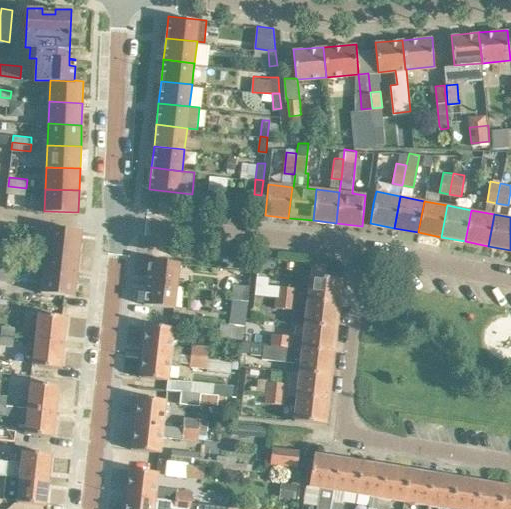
[(49,225),(46,247),(80,251),(82,229),(49,225)]
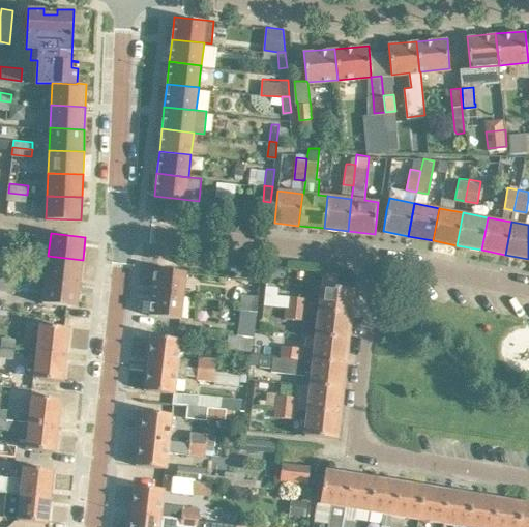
[(1,252),(0,259),(20,261),(20,254),(1,252)]
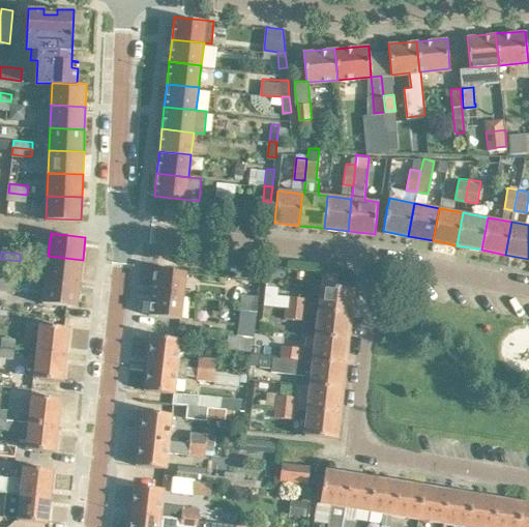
[(48,256),(46,279),(80,283),(83,260),(48,256)]
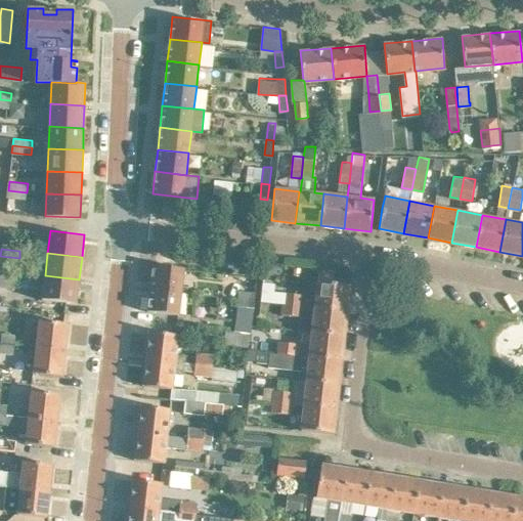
[(153,264),(150,288),(181,291),(184,268),(153,264)]
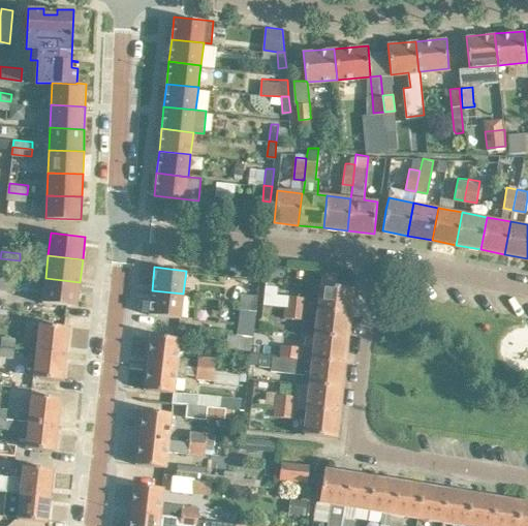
[(0,273),(0,287),(16,290),(18,275),(0,273)]
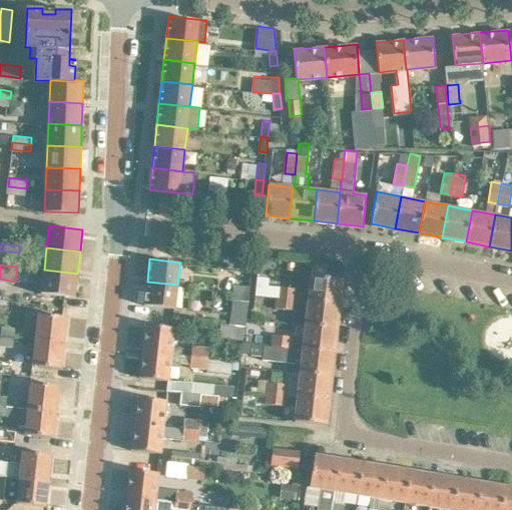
[(77,274),(44,270),(41,292),(75,296),(77,274)]
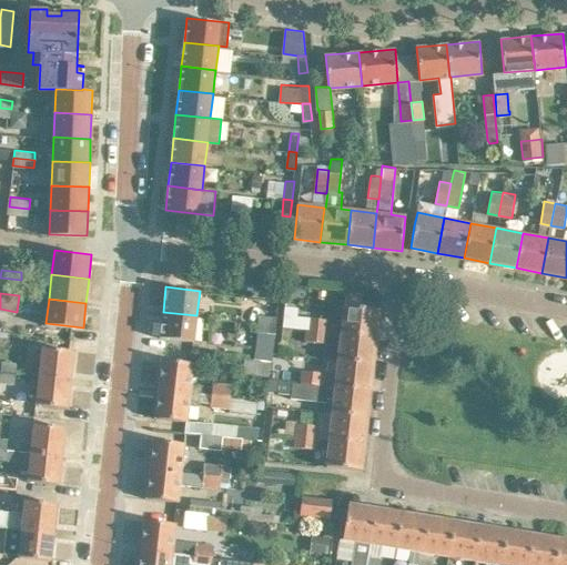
[(344,304),(341,332),(376,335),(380,309),(344,304)]
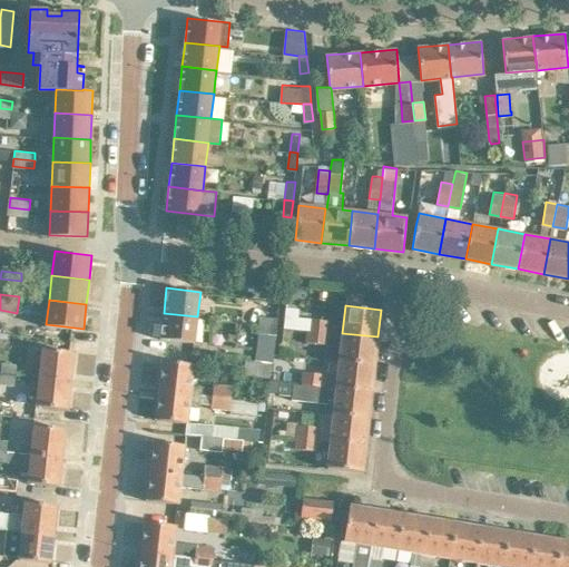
[(197,316),(164,313),(160,338),(195,341),(197,316)]
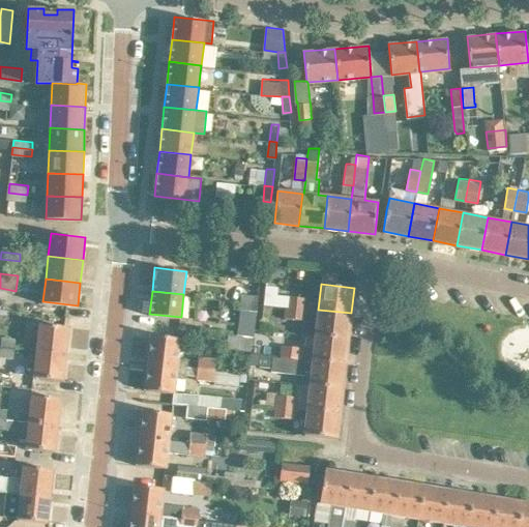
[(264,292),(263,303),(287,306),(306,309),(307,297),(288,295),(276,294),(264,292)]
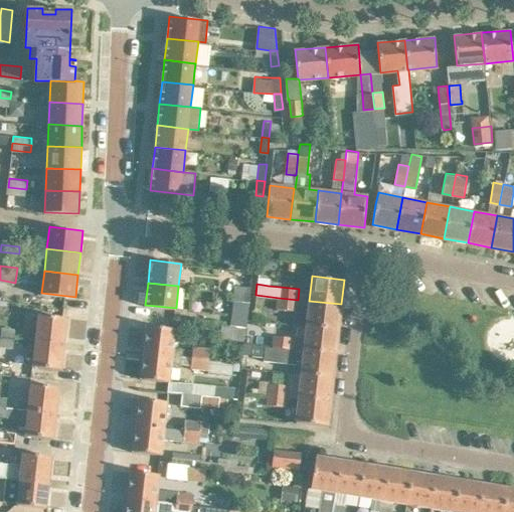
[(235,285),(234,292),(250,294),(251,286),(235,285)]
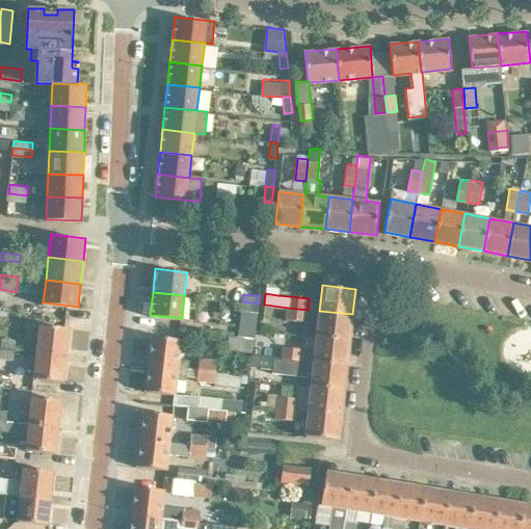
[(259,303),(242,301),(241,309),(258,311),(259,303)]
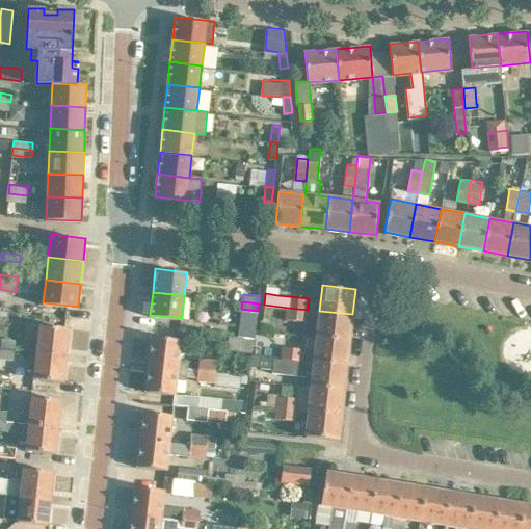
[(308,310),(288,308),(287,318),(307,320),(308,310)]
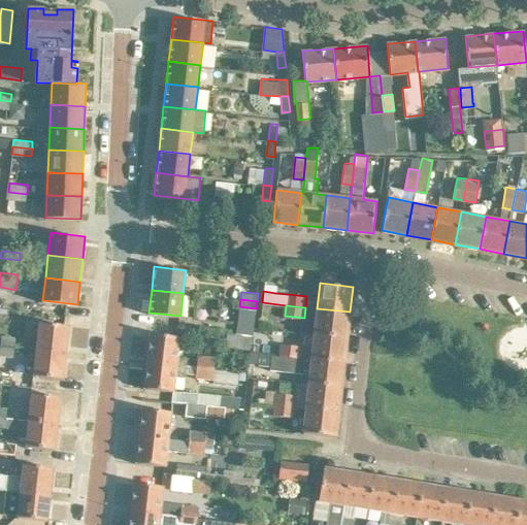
[(350,312),(317,308),(305,307),(304,318),(302,331),(315,332),(348,336),(350,312)]
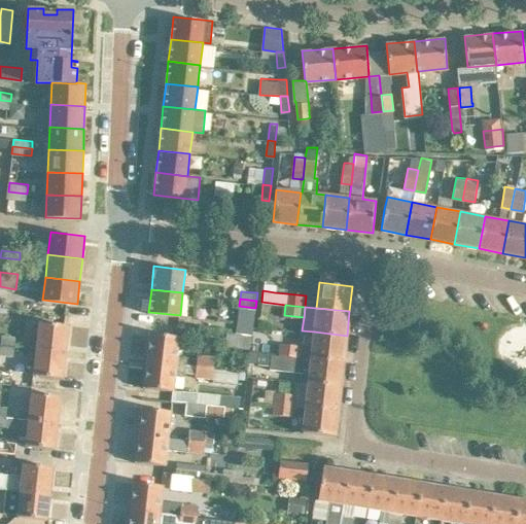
[(228,330),(228,332),(250,336),(251,334),(253,317),(224,314),(222,329),(228,330)]
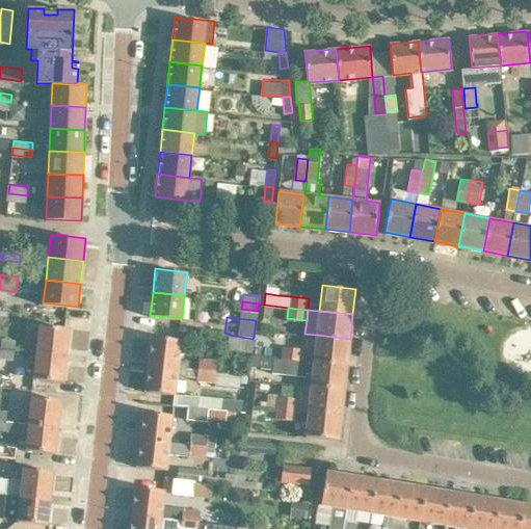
[(41,324),(37,351),(67,354),(70,327),(41,324)]
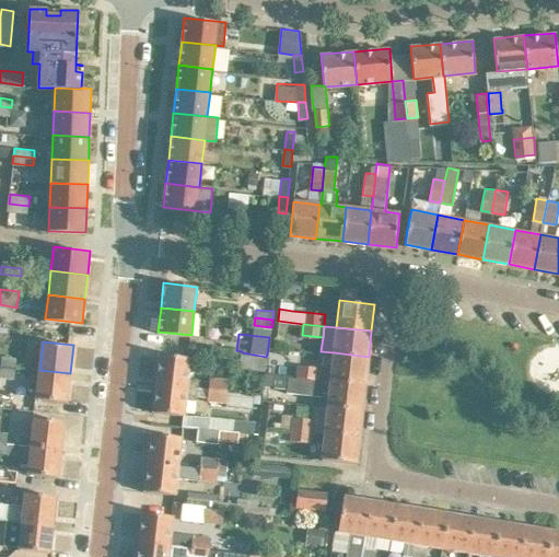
[(334,352),(330,380),(365,383),(369,357),(334,352)]
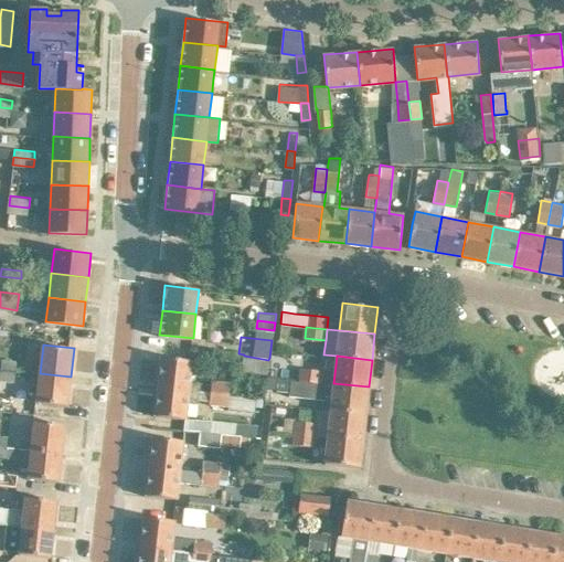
[(161,357),(158,386),(199,391),(200,381),(190,380),(192,360),(183,359),(161,357)]
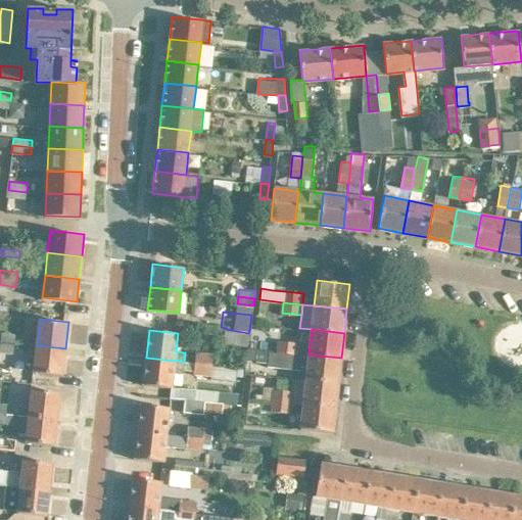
[(1,331),(0,341),(14,342),(15,333),(1,331)]
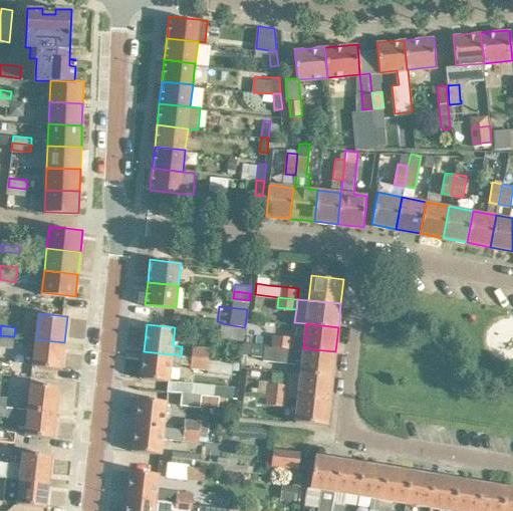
[(221,325),(220,337),(244,339),(245,327),(221,325)]
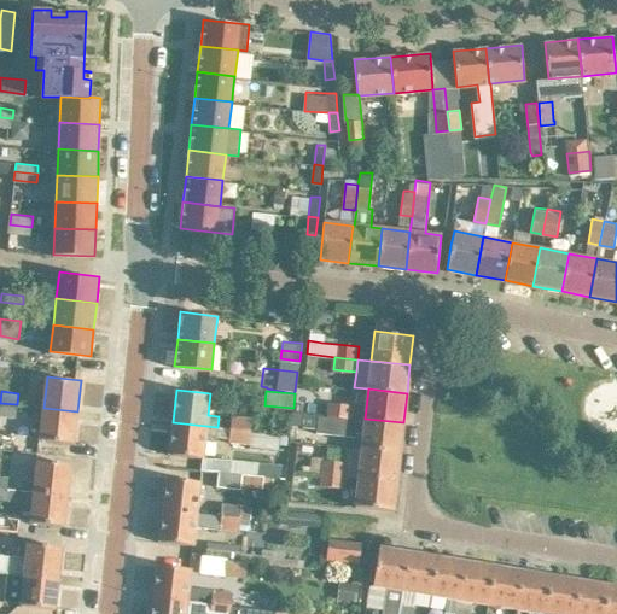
[(329,401),(327,414),(353,416),(354,403),(329,401)]
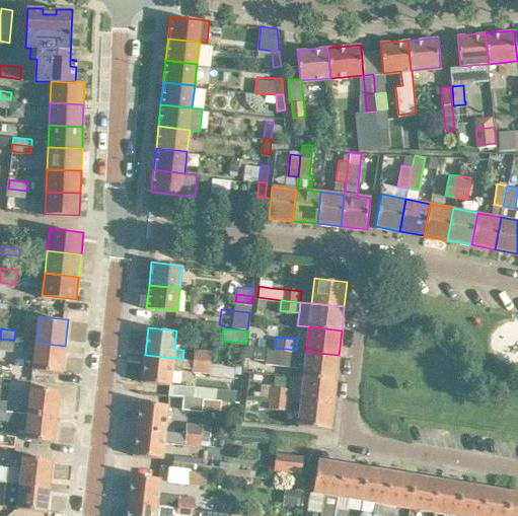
[(14,340),(0,339),(0,343),(0,348),(13,350),(14,340)]
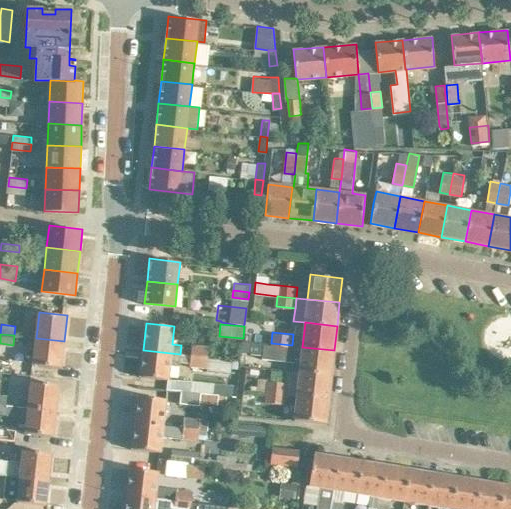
[(64,341),(36,338),(33,363),(61,367),(64,341)]
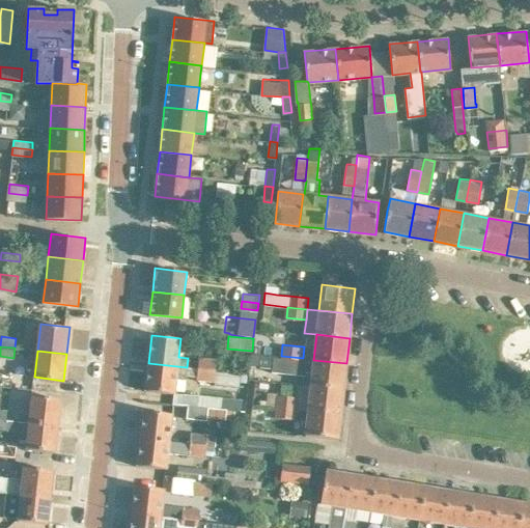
[(261,353),(252,352),(251,363),(260,364),(261,353)]
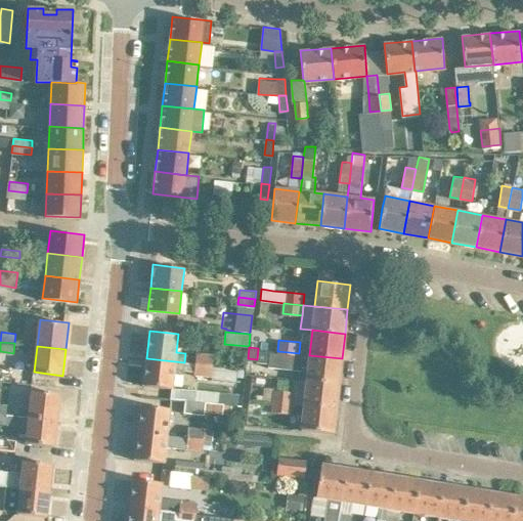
[(197,351),(195,363),(213,365),(214,352),(197,351)]
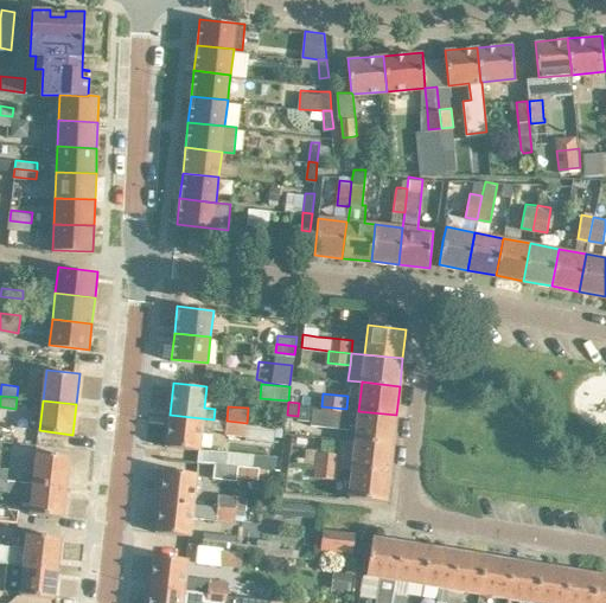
[(346,409),(321,406),(320,419),(344,422),(346,409)]
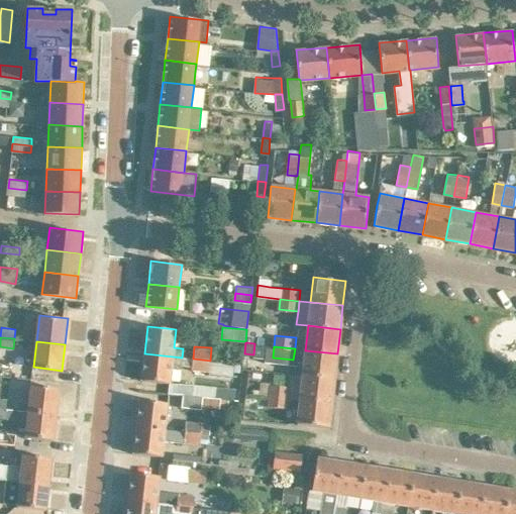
[(305,350),(303,374),(334,378),(337,353),(305,350)]
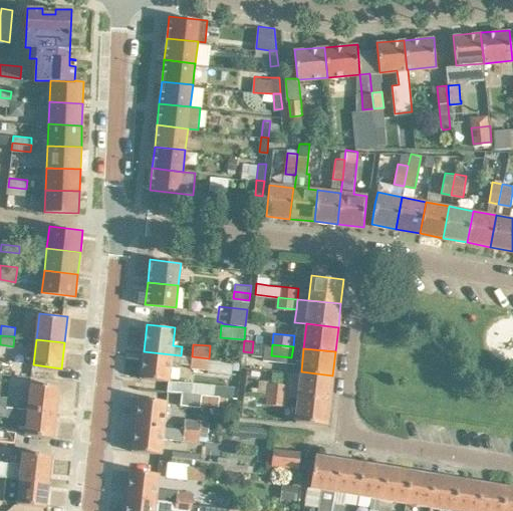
[(168,379),(170,361),(191,363),(192,356),(181,355),(144,351),(141,376),(168,379)]
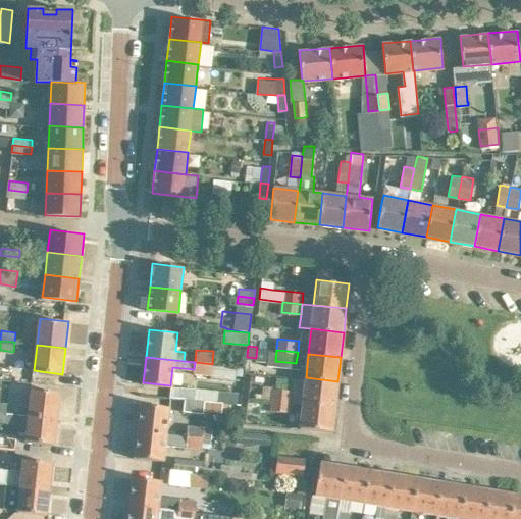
[(195,362),(194,369),(194,372),(237,376),(238,366),(212,364),(195,362)]
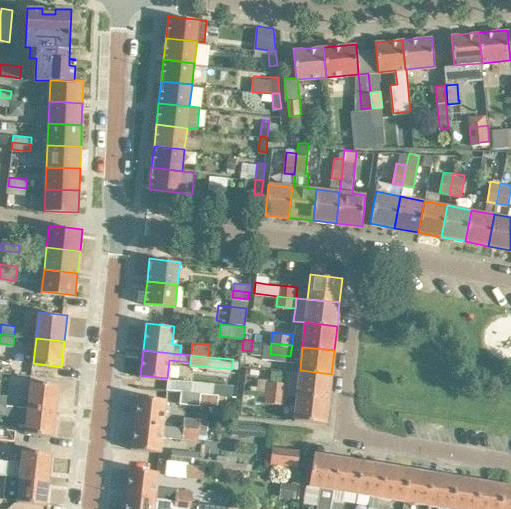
[(5,358),(3,372),(25,374),(27,360),(5,358)]
